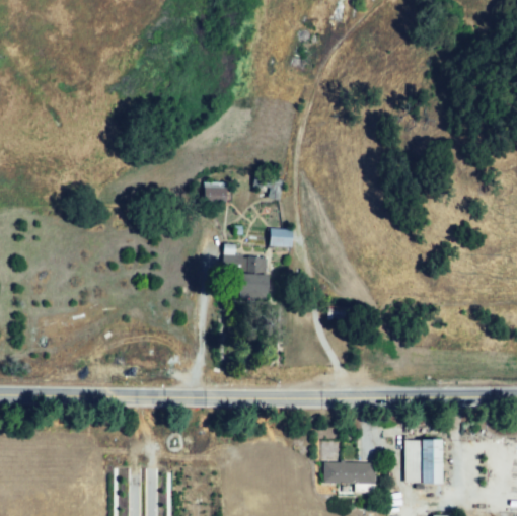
[(206,201),(205,182),(227,182),(227,200),(206,201)]
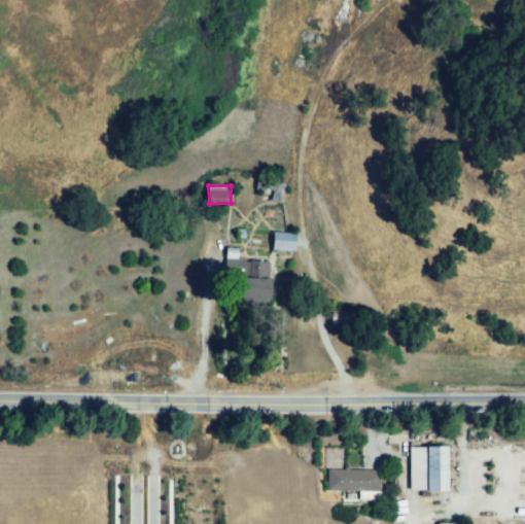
[(274,247),(275,232),(298,233),(296,248),(274,247)]
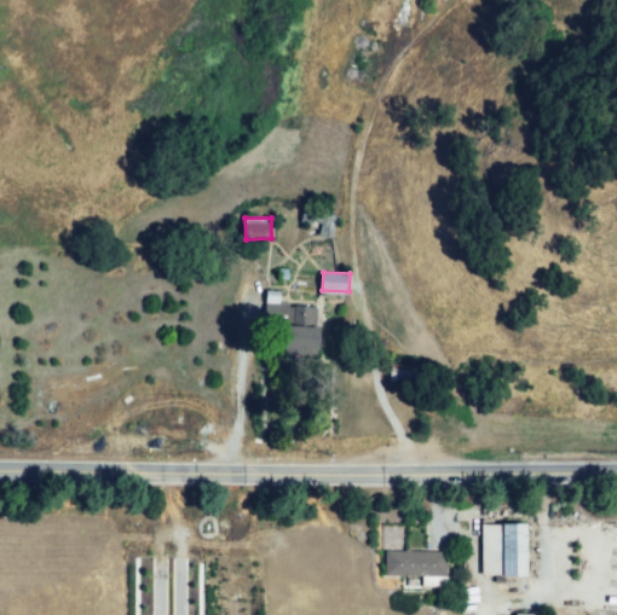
[(321,305),(319,347),(289,346),(290,305),(321,305)]
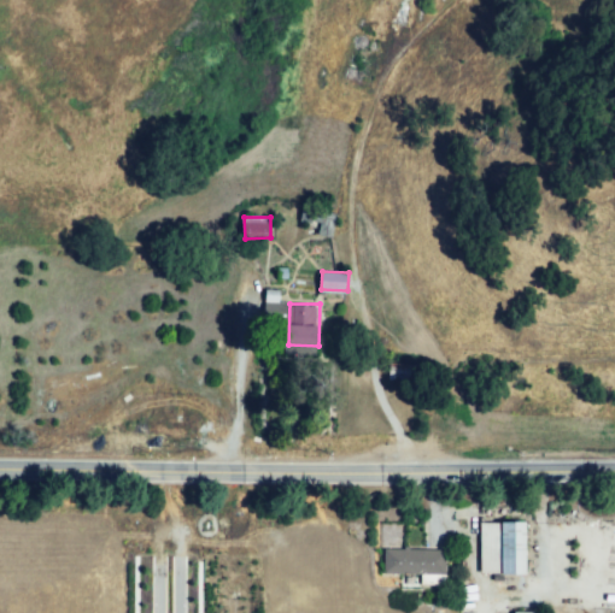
[(526,522),(527,573),(481,575),(480,522),(526,522)]
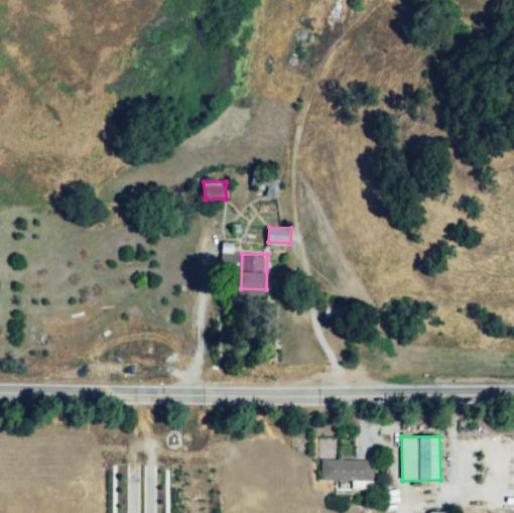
[(323,479),(323,459),(373,460),(372,480),(323,479)]
